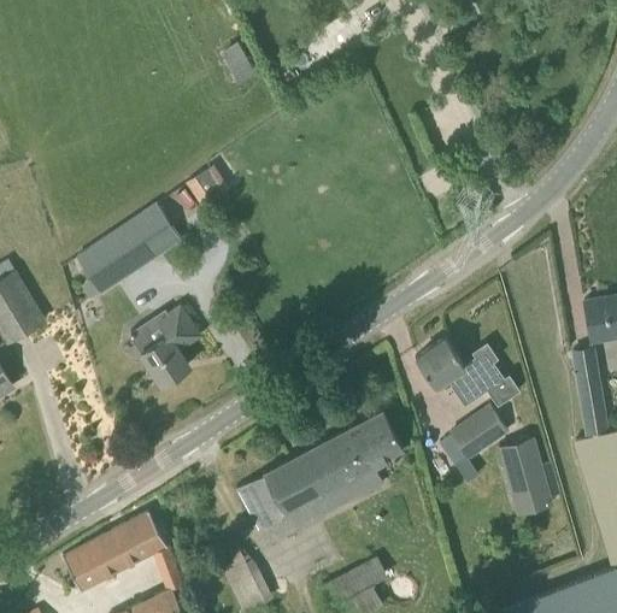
[(207,169),(186,184),(201,208),(224,193),(207,169)]
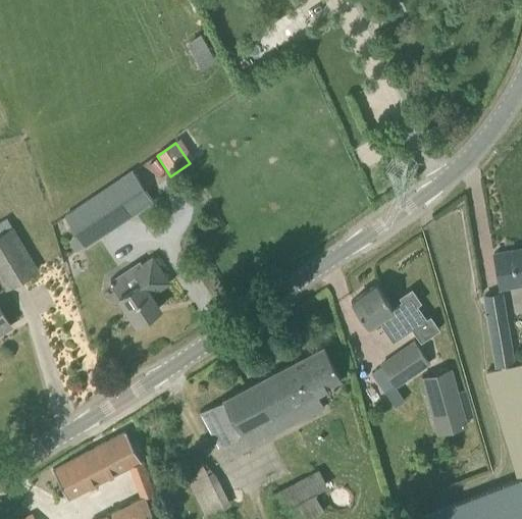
[(85,249),(153,204),(133,173),(64,218),(85,249)]
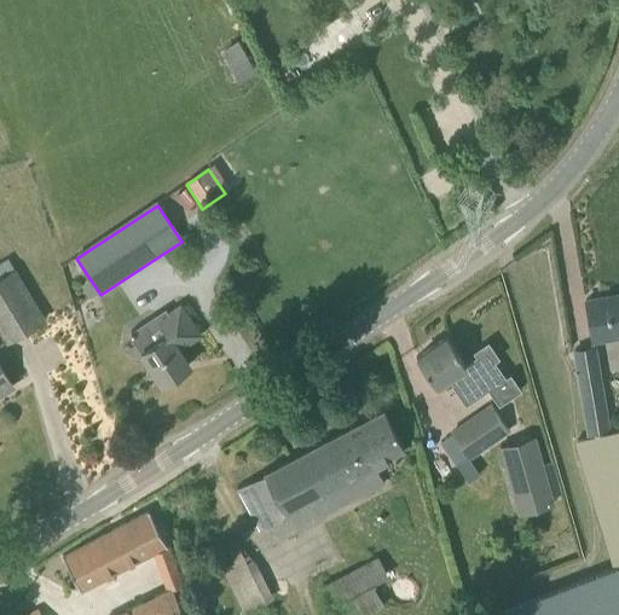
[(0,265),(0,332),(7,344),(42,323),(6,261),(0,265)]
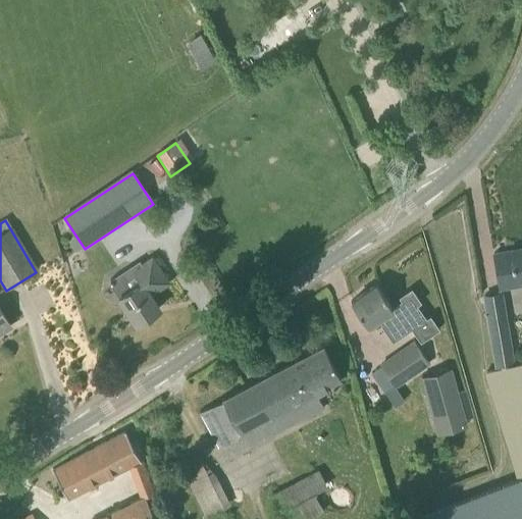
[(521,251),(493,256),(500,290),(521,286),(521,251)]
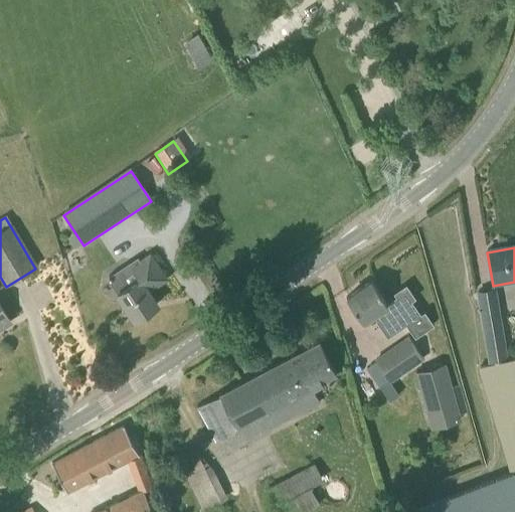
[(108,283),(117,296),(134,322),(137,320),(140,322),(147,318),(146,314),(157,307),(148,293),(166,281),(150,257),(129,271),(126,267),(109,279),(108,283)]
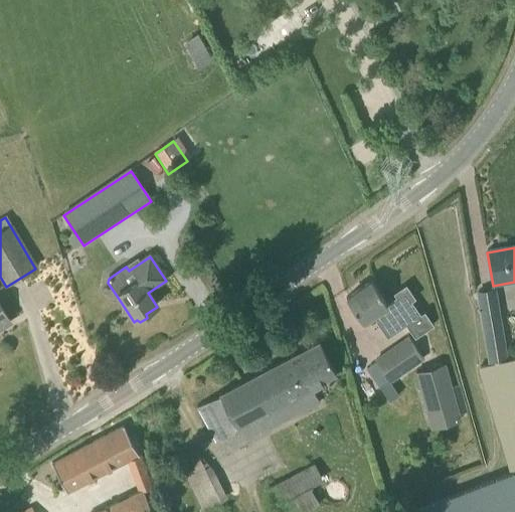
[(395,299),(386,306),(371,283),(346,300),(362,323),(372,316),(376,321),(375,322),(387,340),(420,317),(411,303),(415,301),(405,287),(393,296),(395,299)]
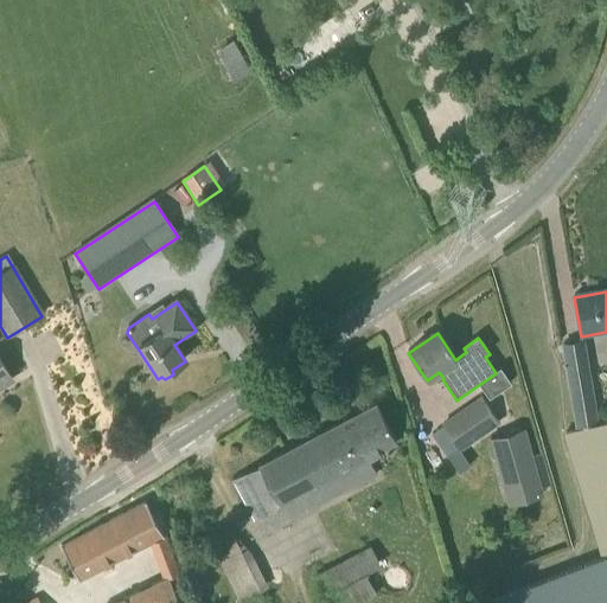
[(606,423),(598,427),(582,342),(563,346),(579,432),(563,437),(604,556),(606,553),(606,463),(602,448),(606,446),(606,423)]
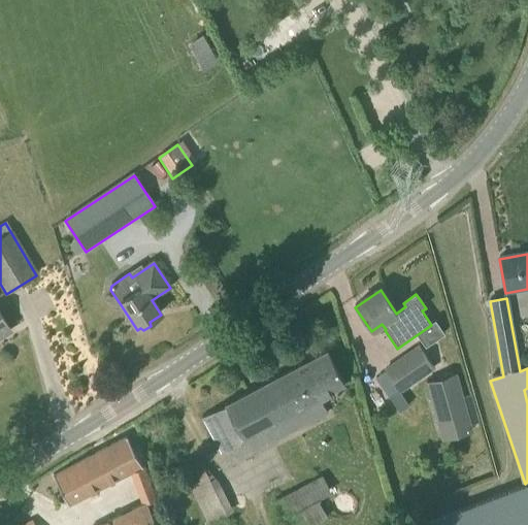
[(0,337),(10,332),(0,314),(0,337)]
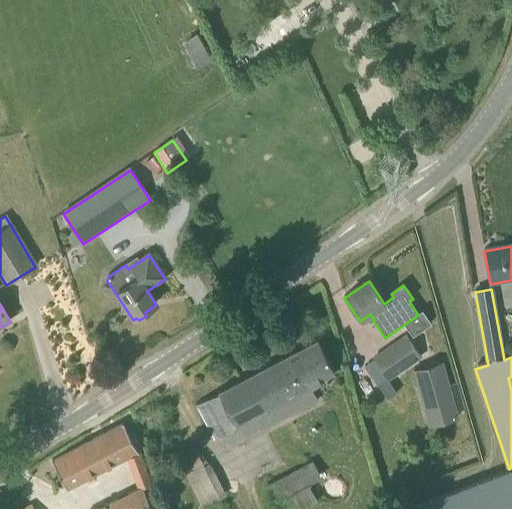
[(413,363),(420,358),(407,337),(373,360),(387,381),(413,363)]
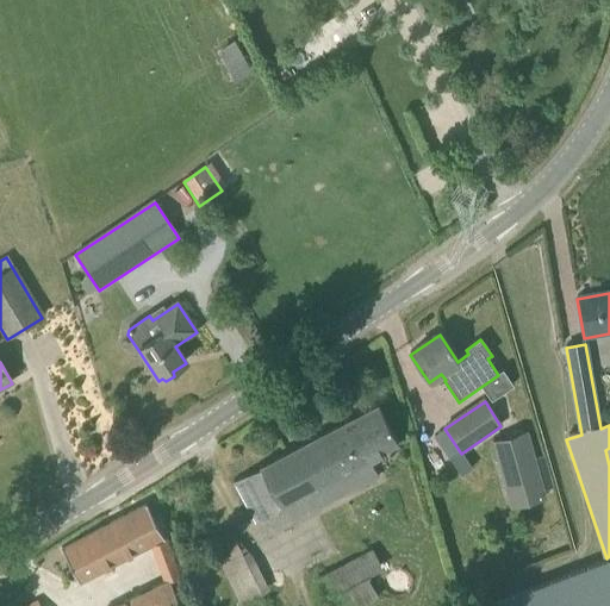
[(367,461),(398,444),(378,406),(260,469),(260,470),(234,483),(263,539),(378,479),(367,461)]
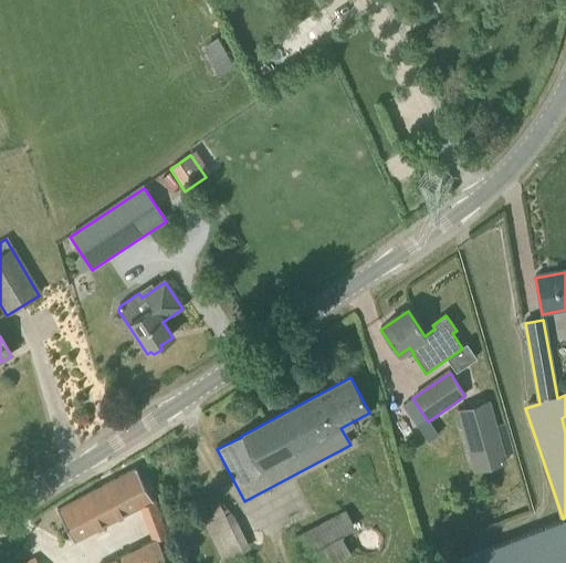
[(505,465),(488,402),(457,410),(475,472),(505,465)]
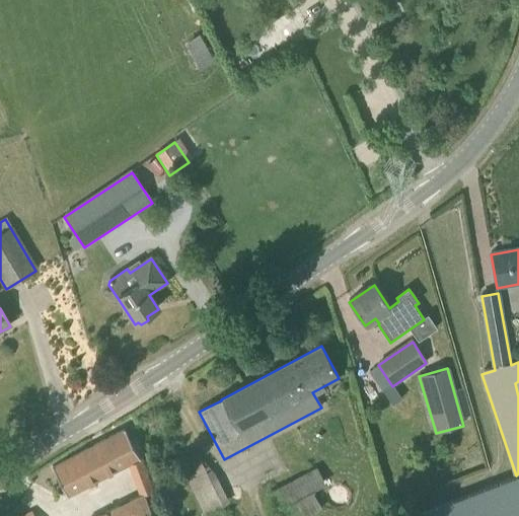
[(67,497),(139,459),(125,431),(52,468),(67,497)]
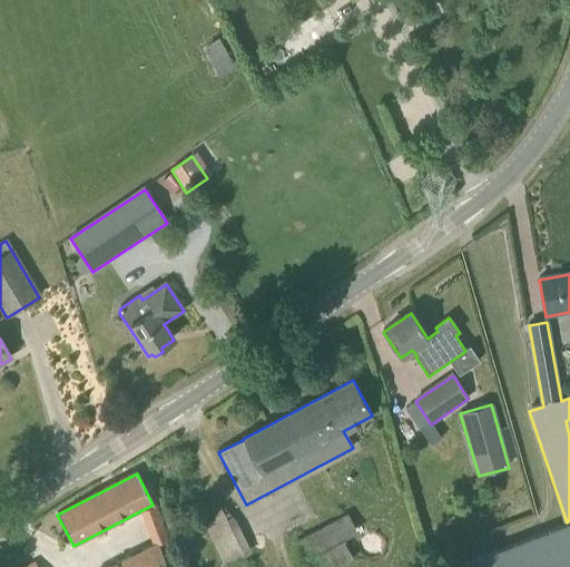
[(356,535),(347,517),(298,544),(310,566),(337,566),(352,559),(343,541),(356,535)]
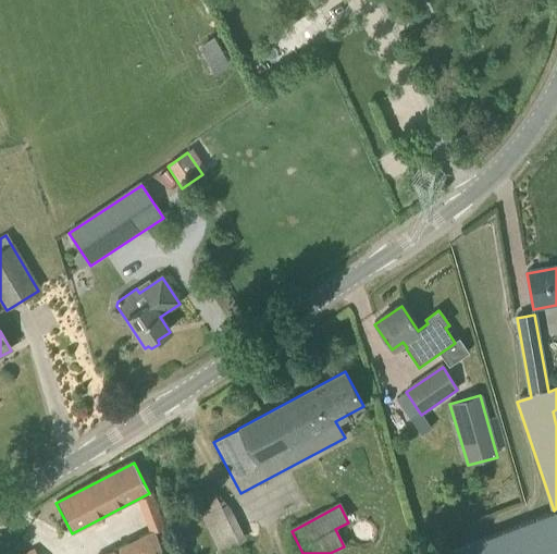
[(449,553),(556,553),(556,518),(555,513),(449,553)]
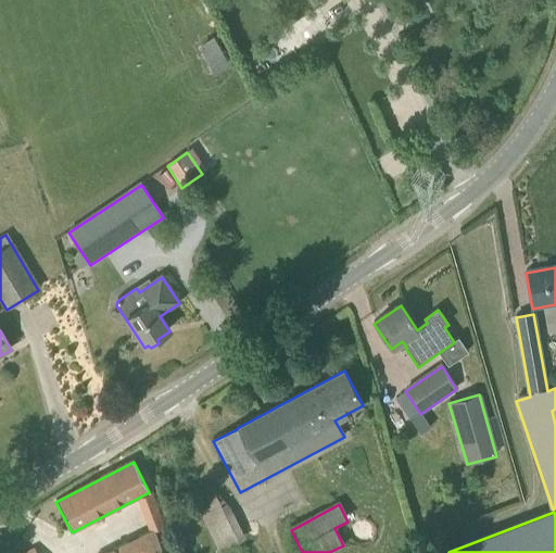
[(165,552),(154,530),(110,552),(165,552)]
